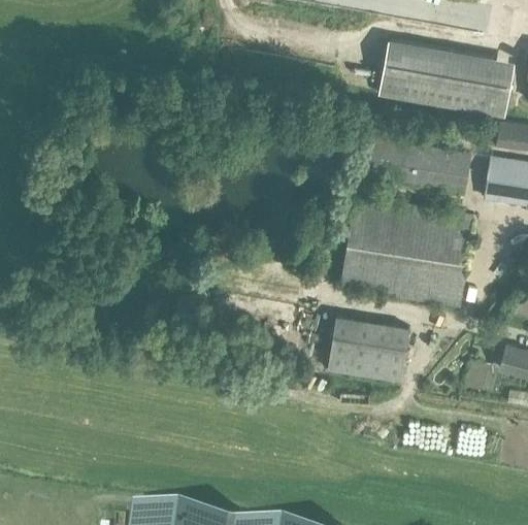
[(502,118),(512,63),(388,41),(377,96),(502,118)]
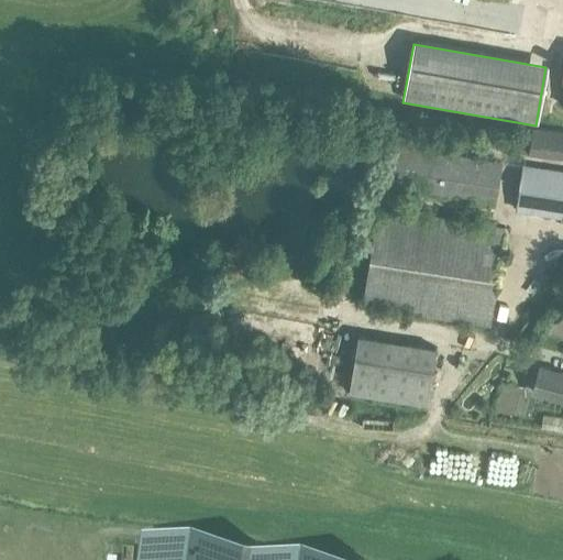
[(562,163),(562,134),(520,129),(519,134),(516,157),(562,163)]
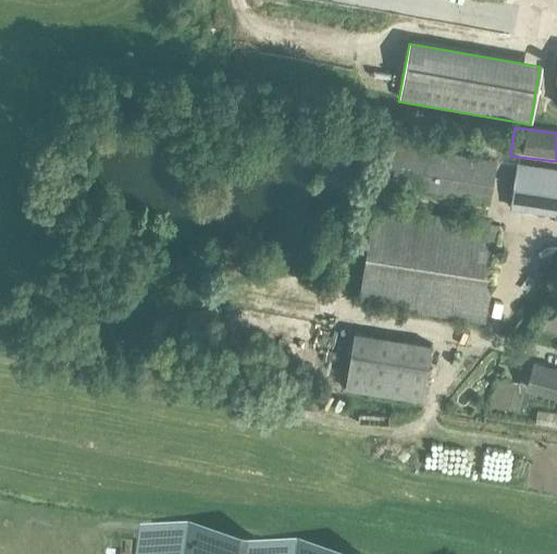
[(487,207),(494,164),(387,148),(381,191),(487,207)]
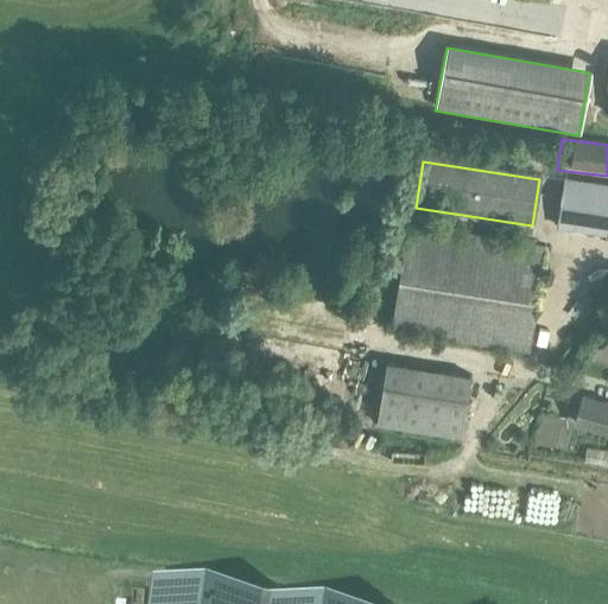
[(607,237),(607,189),(564,183),(556,230),(607,237)]
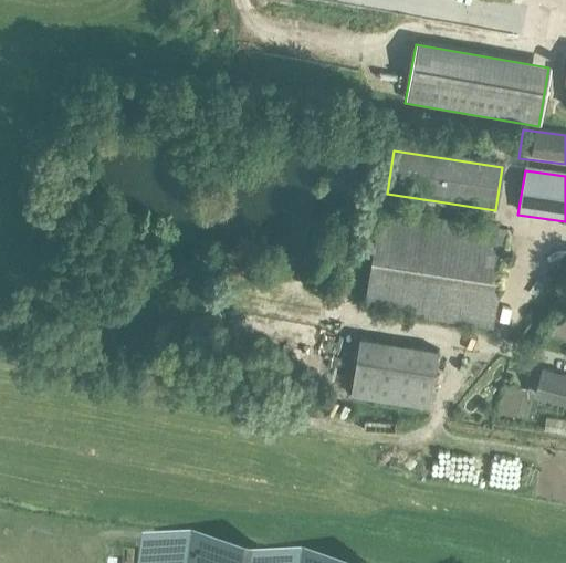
[(491,331),(505,233),(379,214),(364,311),(491,331)]
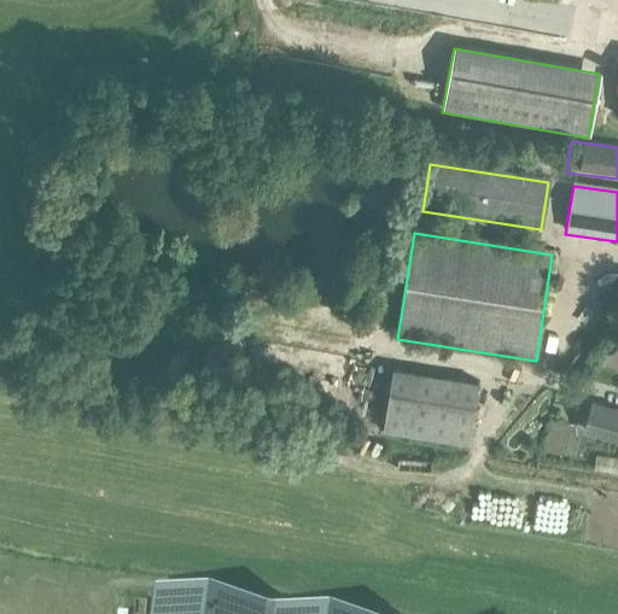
[(466,449),(477,386),(392,373),(382,434),(466,449)]
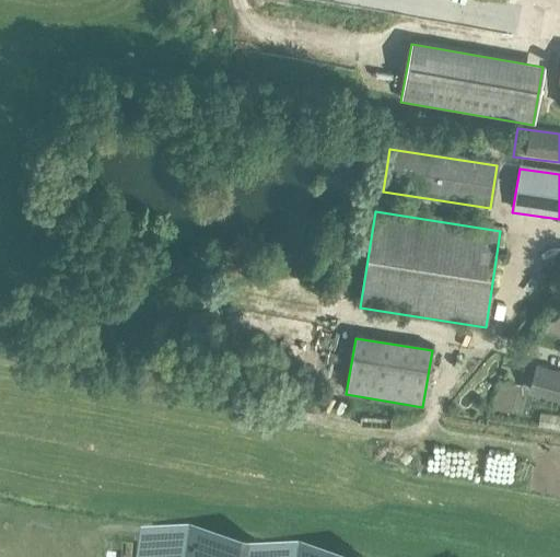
[(559,403),(559,374),(535,368),(527,394),(559,403)]
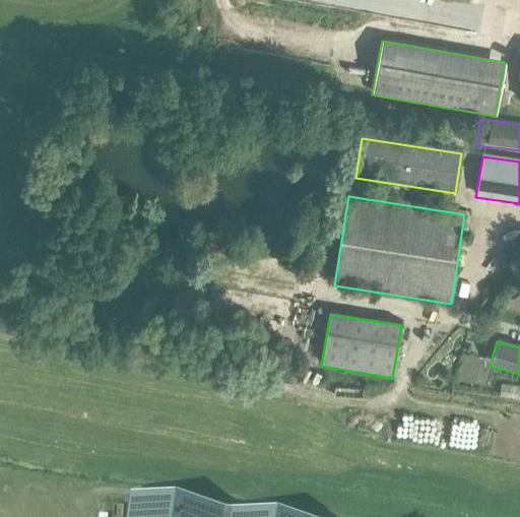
[(223,516),(132,503),(130,516),(223,516)]
